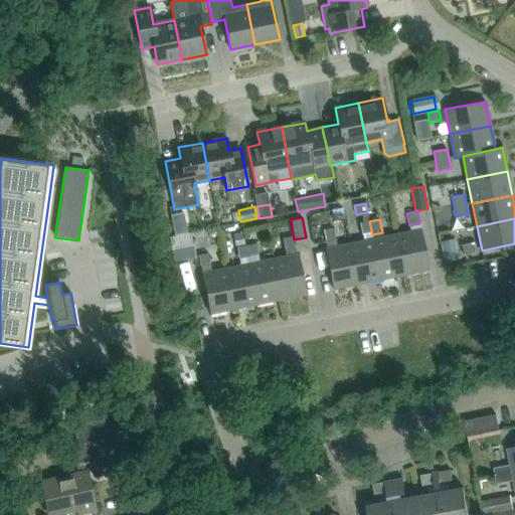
[(362,236),(372,234),(369,221),(359,223),(362,236)]
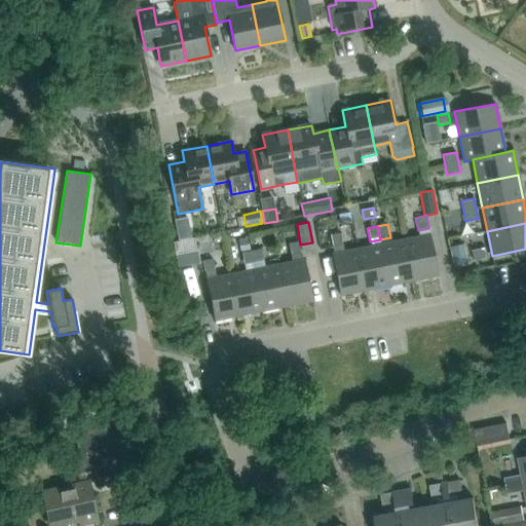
[(334,253),(332,254),(340,295),(365,290),(357,249),(344,251),(340,233),(331,235),(334,253)]
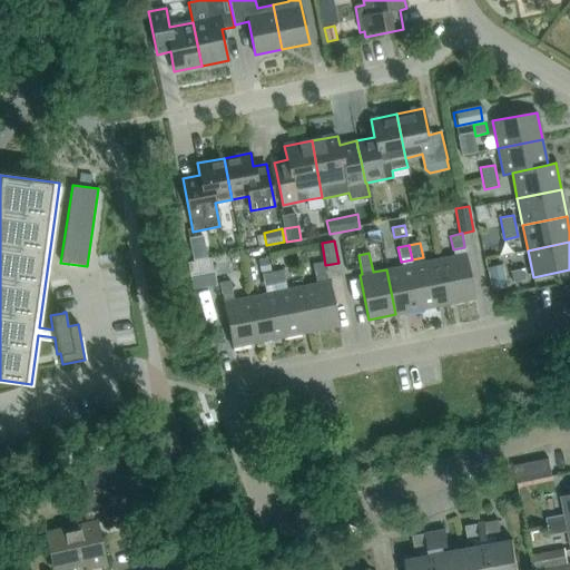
[(439,259),(448,304),(474,298),(465,254),(439,259)]
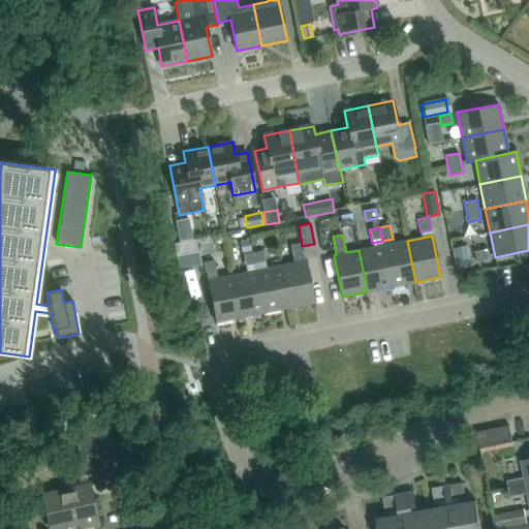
[(179,242),(175,243),(177,255),(182,254),(199,251),(196,238),(192,239),(179,242)]
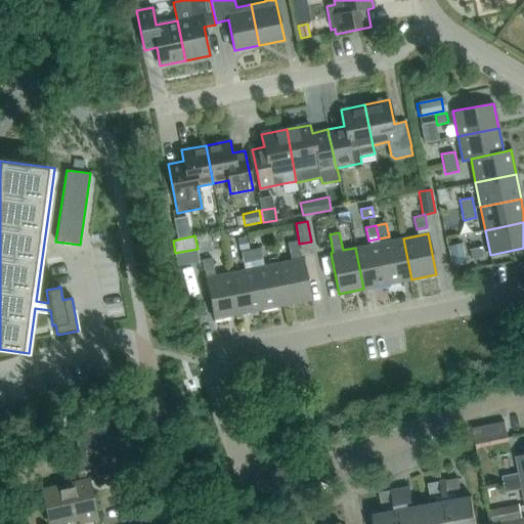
[(249,248),(247,237),(237,238),(239,250),(249,248)]
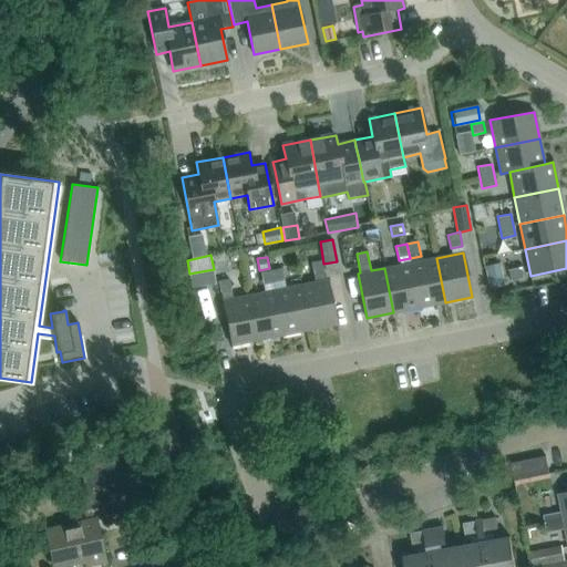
[(411,263),(420,307),(445,302),(436,258),(422,260),(411,263)]
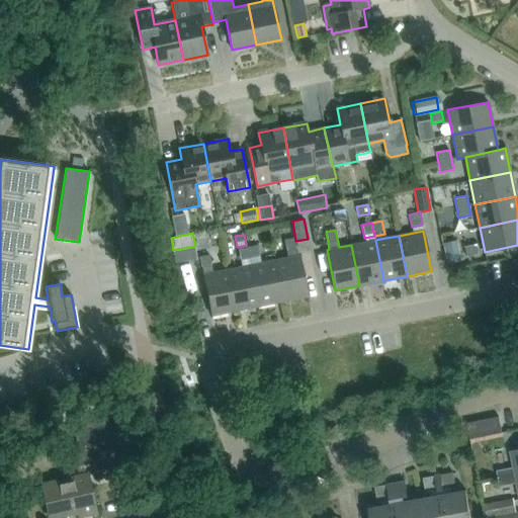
[(287,257),(275,260),(283,300),(308,295),(299,255),(297,256),(293,238),(284,240),(287,257)]
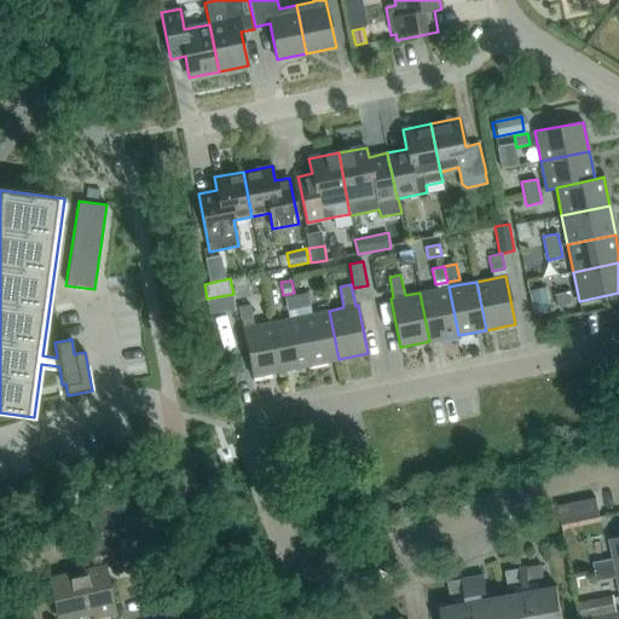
[(420,293),(429,341),(458,335),(449,287),(437,289),(420,293)]
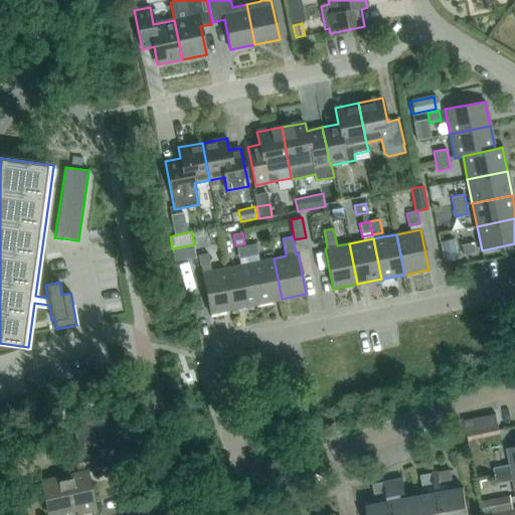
[(458,260),(454,239),(440,241),(445,263),(458,260)]
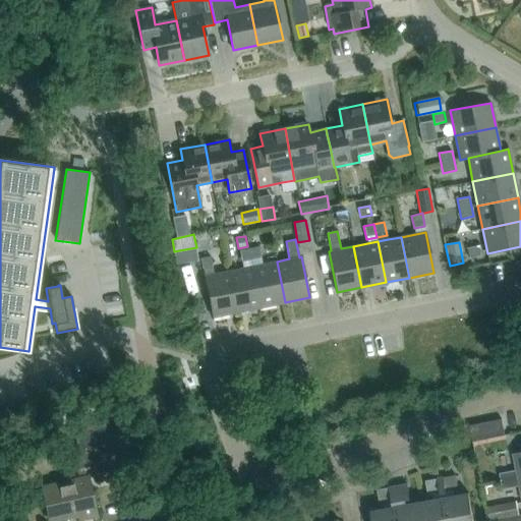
[(481,255),(479,245),(466,247),(468,257),(481,255)]
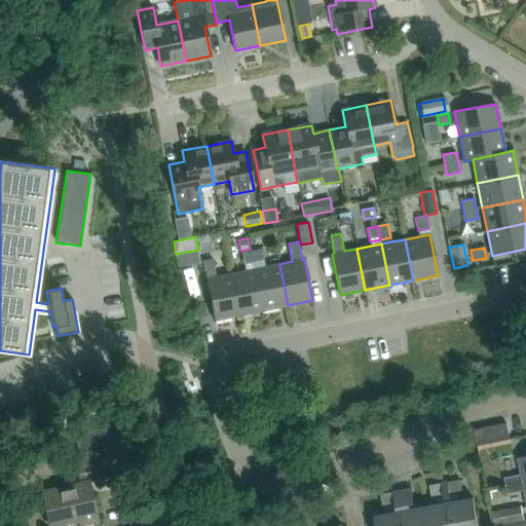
[(252,251),(254,263),(264,261),(262,249),(252,251)]
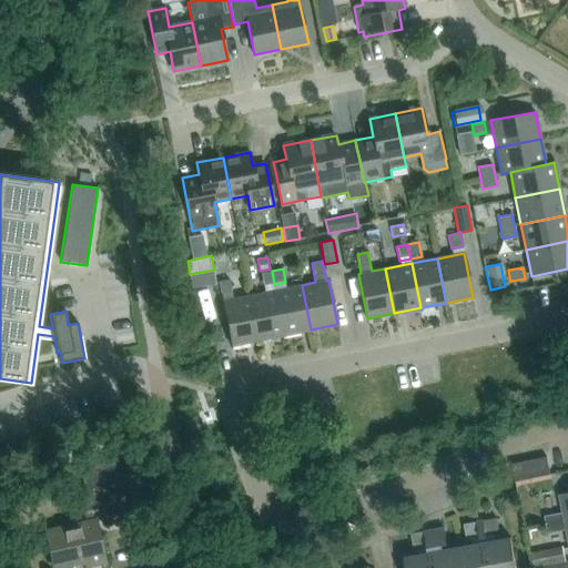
[(274,284),(272,271),(261,273),(263,286),(274,284)]
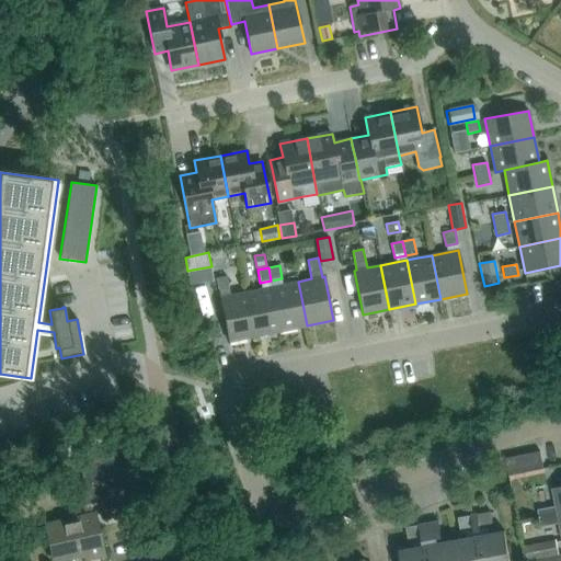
[(228,341),(255,335),(247,292),(231,295),(228,276),(216,278),(228,341)]
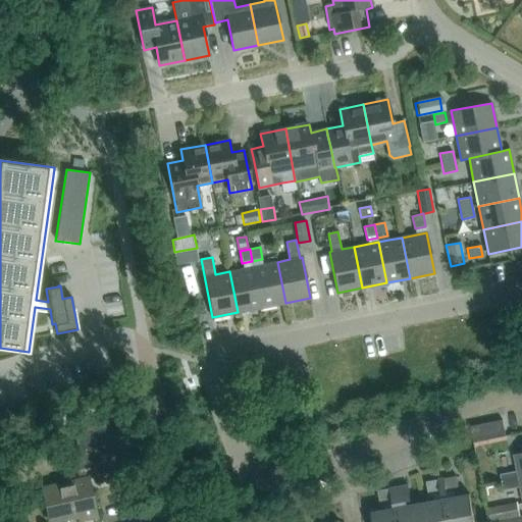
[(261,308),(285,303),(277,262),(263,265),(262,259),(252,261),(253,267),(261,308)]
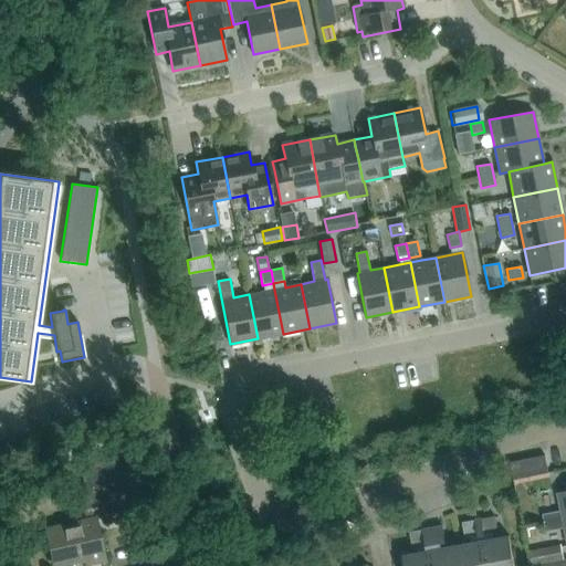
[(263,292),(249,294),(258,338),(283,334),(274,290),(273,283),(262,285),(263,292)]
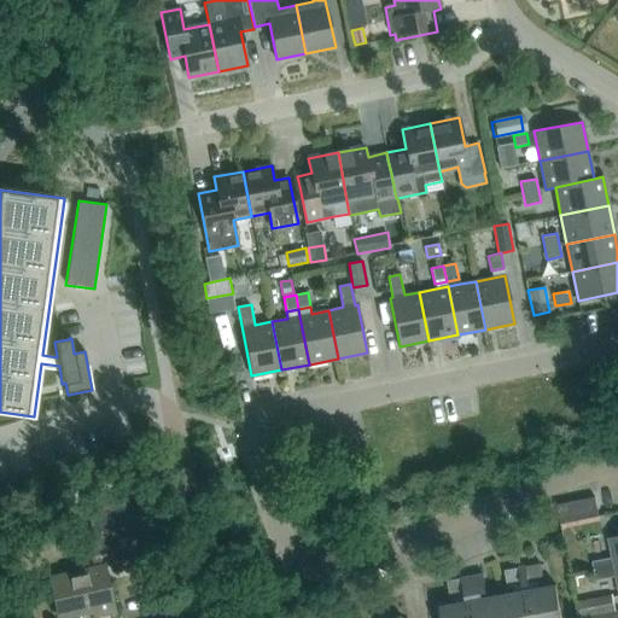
[(110,490),(83,496),(92,532),(85,534),(91,558),(93,567),(101,566),(99,555),(121,551),(123,561),(143,557),(136,531),(134,532),(128,502),(114,506),(110,490)]
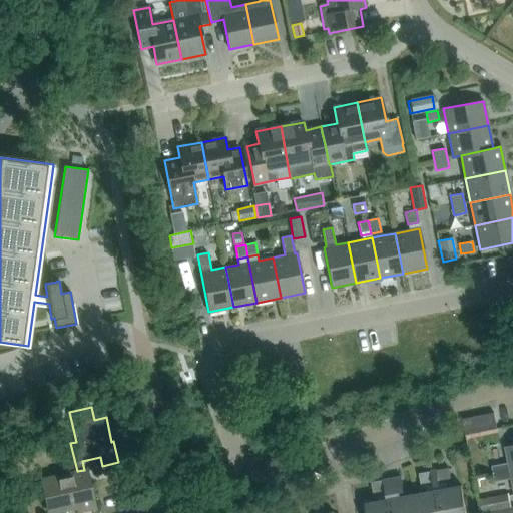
[(464,419),(467,435),(478,433),(475,417),(464,419)]
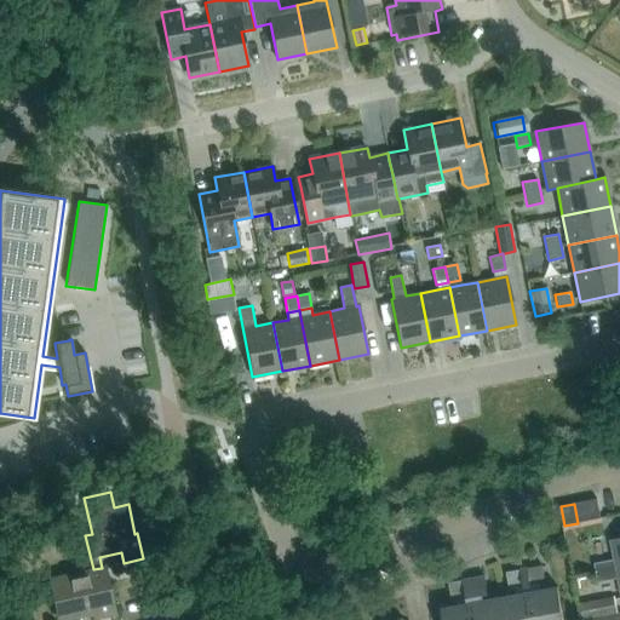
[(44,515),(47,527),(61,523),(58,511),(44,515)]
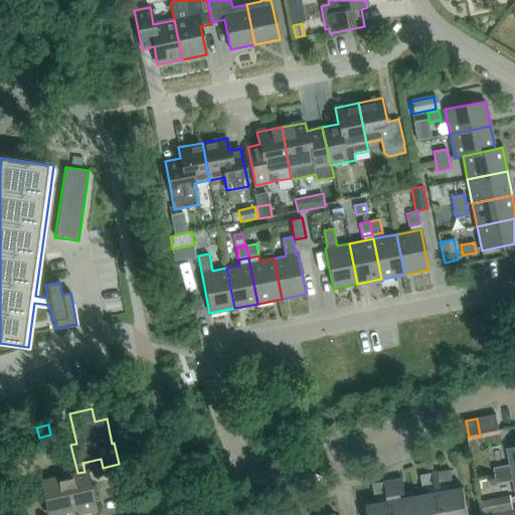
[(494,468),(496,476),(514,471),(514,447),(508,449),(511,464),(494,468)]
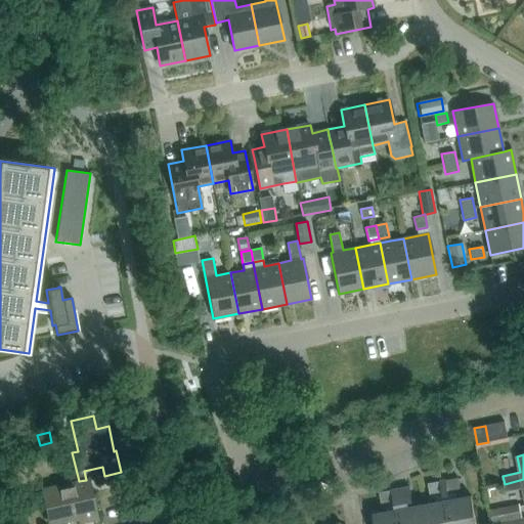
[(459,478),(428,483),(431,498),(462,493),(459,478)]
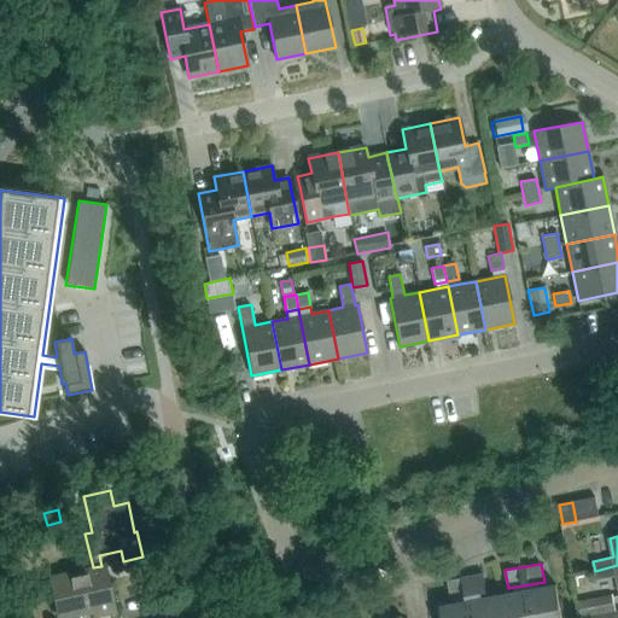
[(104,565),(101,566),(93,567),(51,577),(60,617),(94,610),(97,617),(115,612),(104,565)]
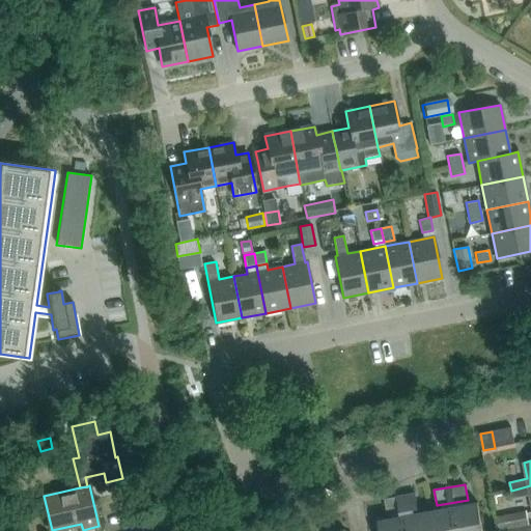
[(530,485),(511,491),(512,499),(530,495),(530,498),(530,485)]
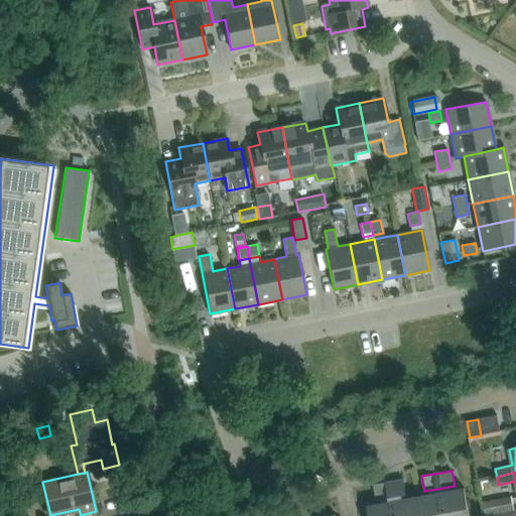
[(404,480),(374,485),(377,500),(406,495),(404,480)]
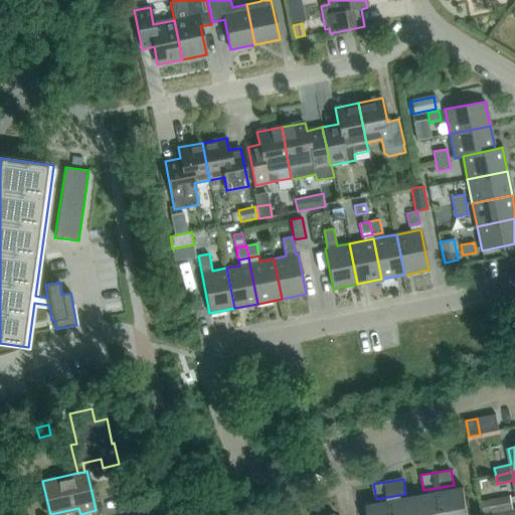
[(441,492),(444,514),(469,514),(464,488),(441,492)]
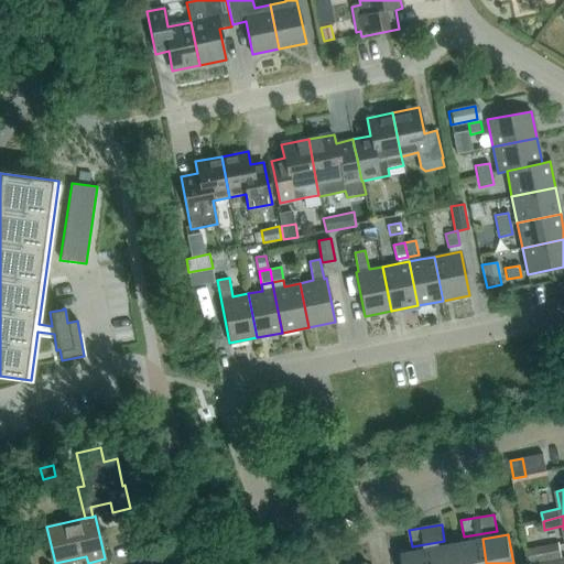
[(486,563),(483,539),(456,544),(458,563),(486,563)]
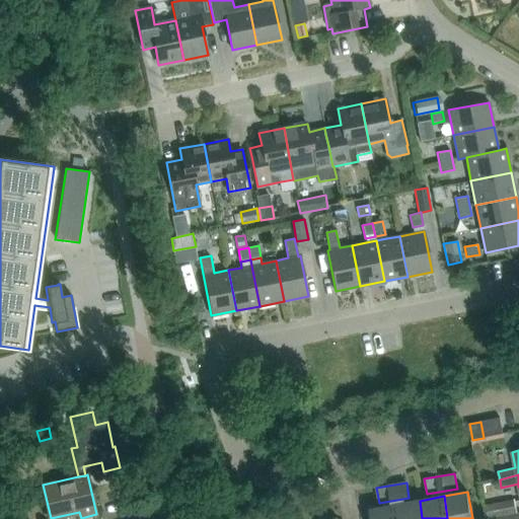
[(517,500),(487,505),(489,517),(518,512),(517,500)]
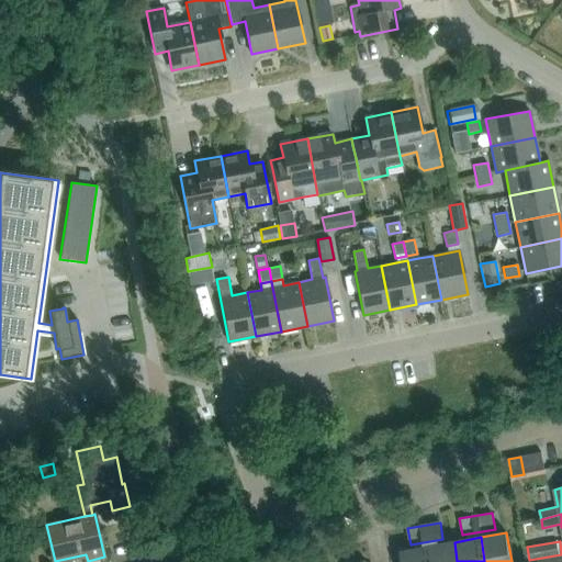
[(457,561),(454,542),(427,547),(429,561),(457,561)]
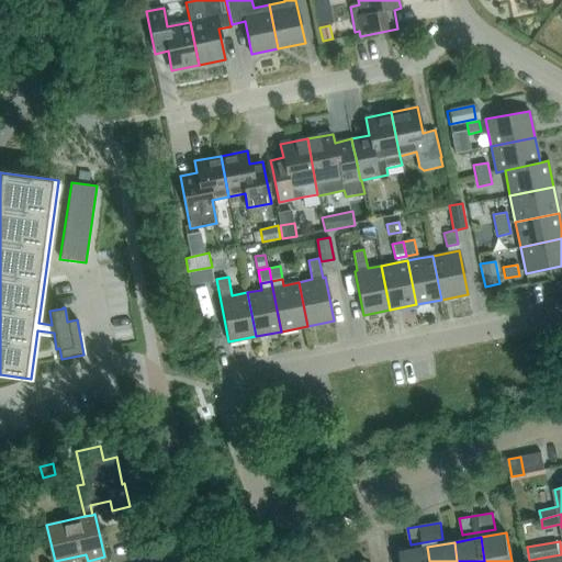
[(402,561),(429,561),(427,547),(401,552),(402,561)]
